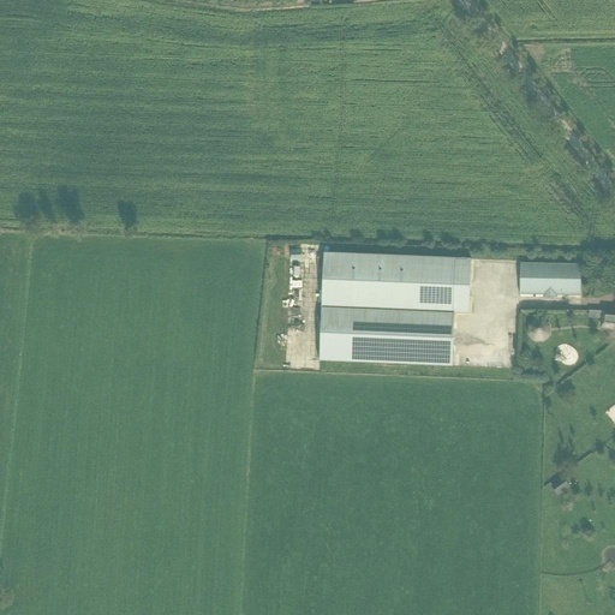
[(305,246),(305,257),(315,258),(315,246),(305,246)]
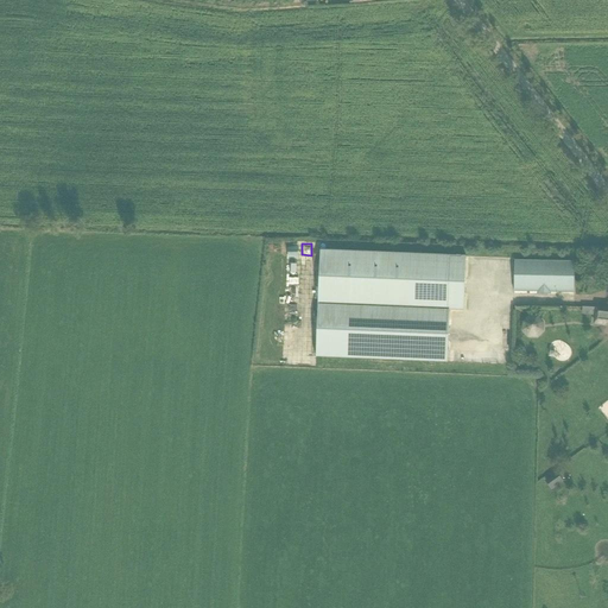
[(321,251),(316,358),(448,362),(449,310),(463,311),(466,257),(321,251)]
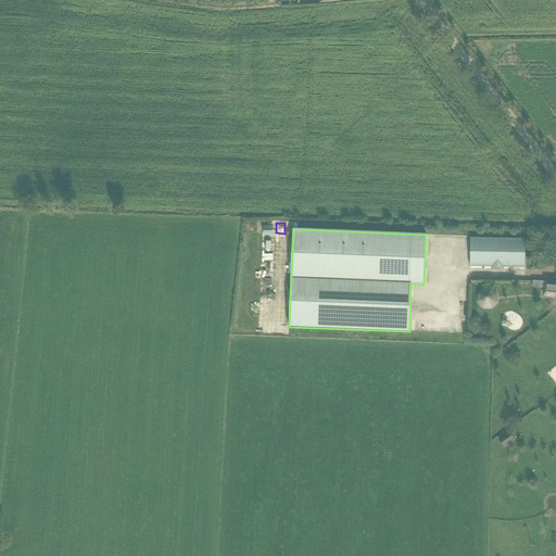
[(491,269),(503,269),(503,267),(525,267),(526,240),(470,239),(470,266),(491,267),(491,269)]
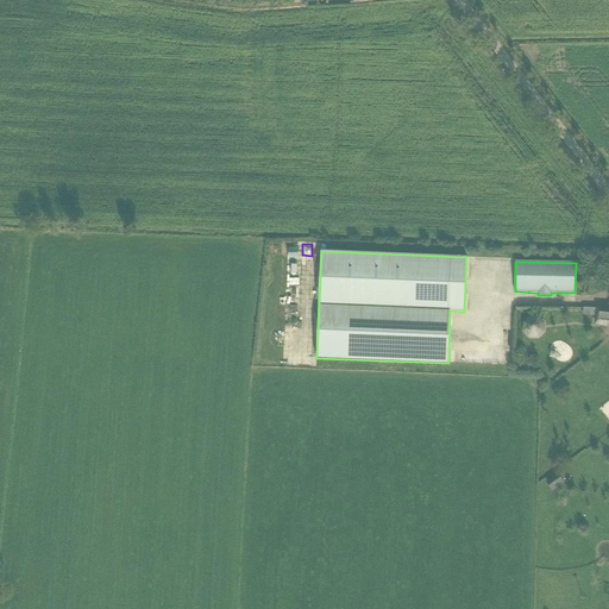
[(608,309),(597,308),(595,324),(608,326),(608,327),(608,309)]
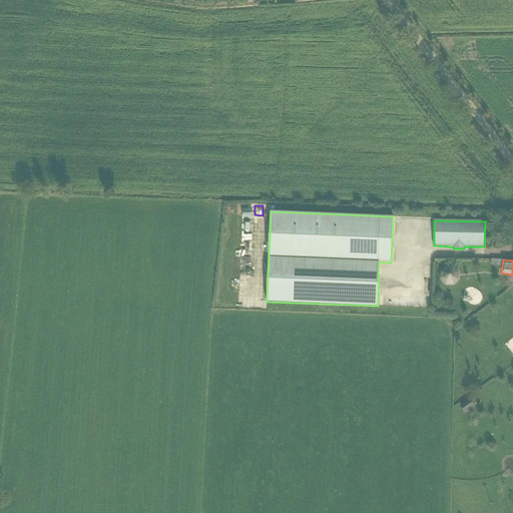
[(431,308),(432,296),(421,295),(420,307),(431,308)]
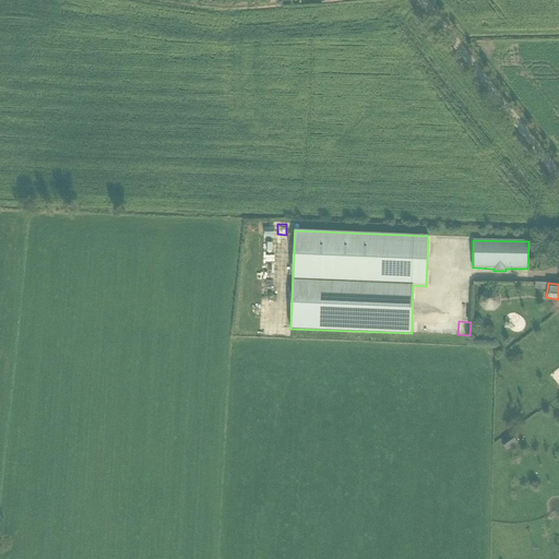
[(511,436),(501,441),(507,450),(516,443),(511,436)]
